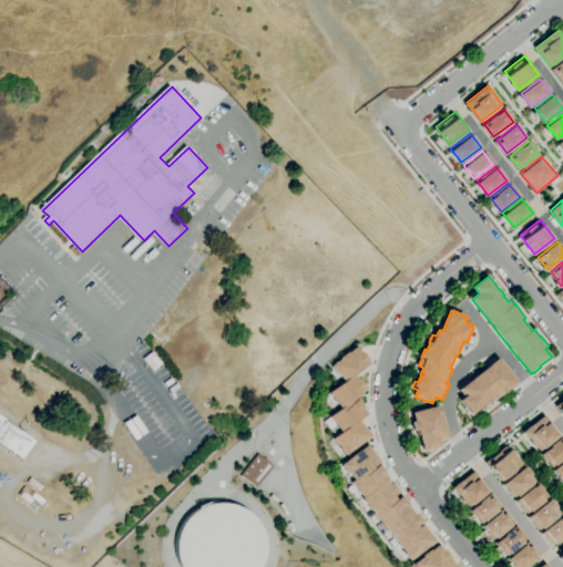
[(349,455),(343,447),(344,447),(337,439),(345,432),(333,418),(344,409),(333,393),(347,381),(341,373),(340,374),(335,367),(344,359),(343,359),(350,352),(351,353),(359,347),(364,352),(365,351),(371,360),(370,361),(371,363),(357,375),(360,379),(367,387),(368,387),(371,392),(367,395),(365,393),(354,402),(355,404),(360,400),(367,409),(366,410),(369,414),(361,421),(375,437),(369,442),(368,441),(349,455)]
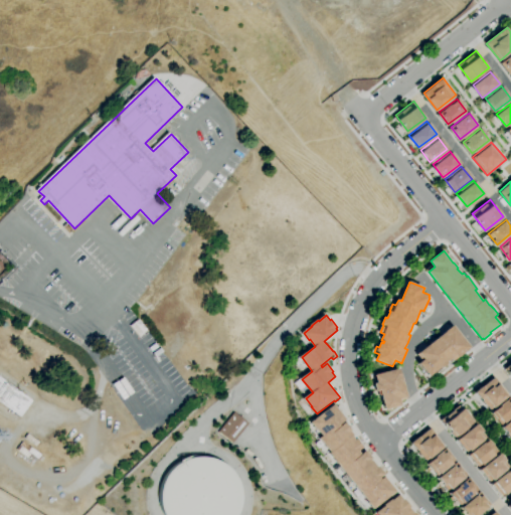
[(430,376),(419,364),(424,360),(419,353),(446,332),(454,325),(471,347),(465,352),(465,353),(459,358),(457,355),(447,363),(448,364),(443,368),(442,367),(430,376)]
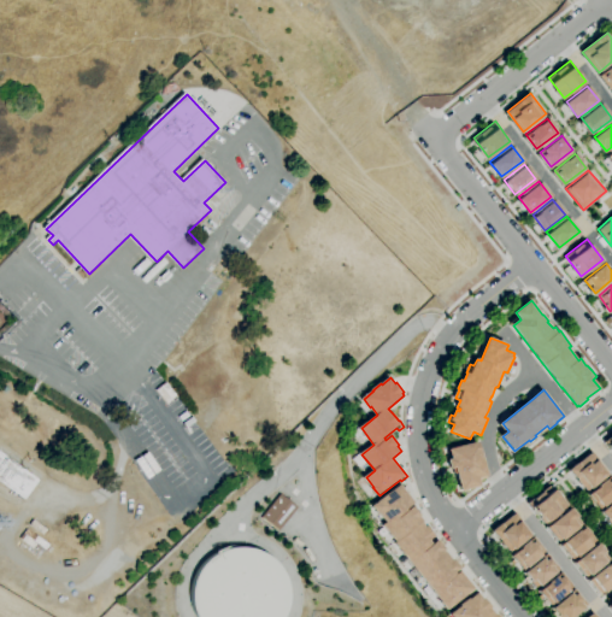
[(463,492),(457,468),(452,469),(449,459),(453,459),(451,450),(480,442),(482,453),(483,453),(489,476),(488,476),(488,479),(481,481),(482,486),(463,492)]
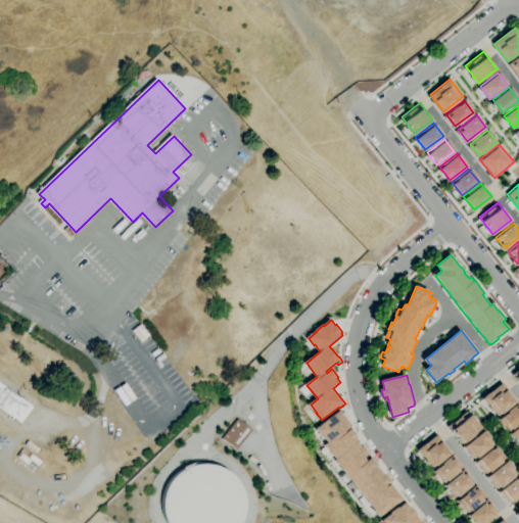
[(21,424),(17,422),(19,420),(0,406),(0,398),(2,396),(0,394),(0,384),(1,383),(8,388),(8,387),(36,407),(29,416),(24,423),(22,422),(21,424)]
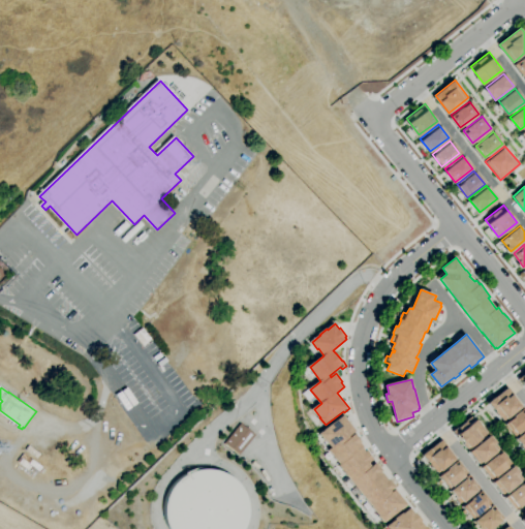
[(507,419),(499,408),(496,411),(490,403),(497,398),(510,387),(524,406),(507,419)]
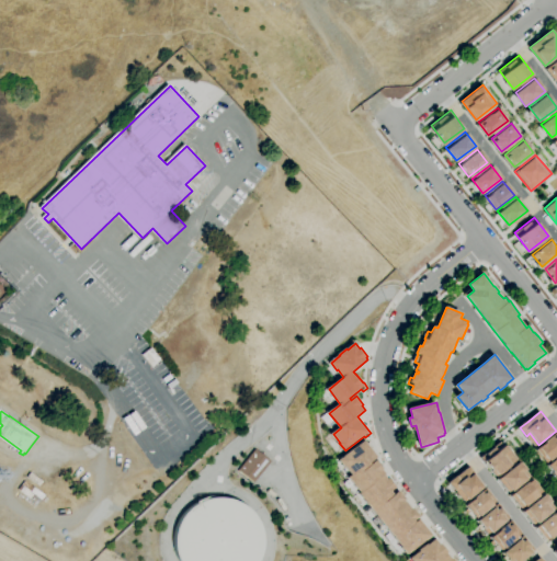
[(556,457),(550,461),(545,455),(543,457),(536,450),(546,443),(545,443),(553,436),(553,437),(556,435),(556,457)]
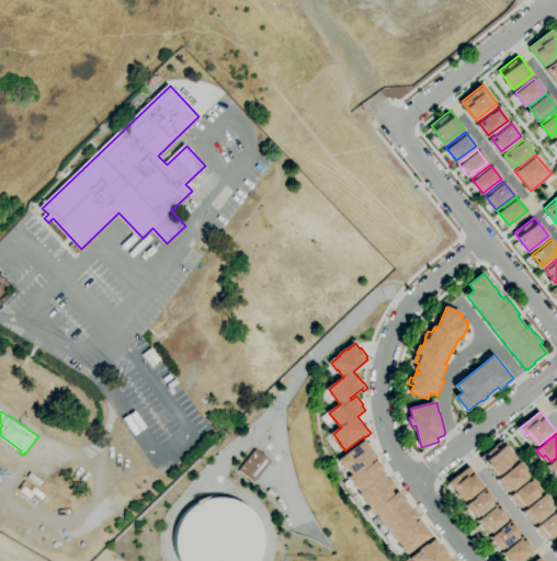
[(409,554),(404,547),(397,539),(397,538),(373,508),(362,494),(363,493),(351,478),(354,476),(348,467),(348,468),(341,460),(365,441),(378,457),(376,459),(384,469),(383,470),(386,473),(385,474),(389,480),(390,479),(397,487),(396,488),(399,492),(400,491),(407,499),(405,501),(412,510),(415,508),(420,516),(415,521),(417,523),(420,519),(434,537),(429,540),(428,539),(409,554)]
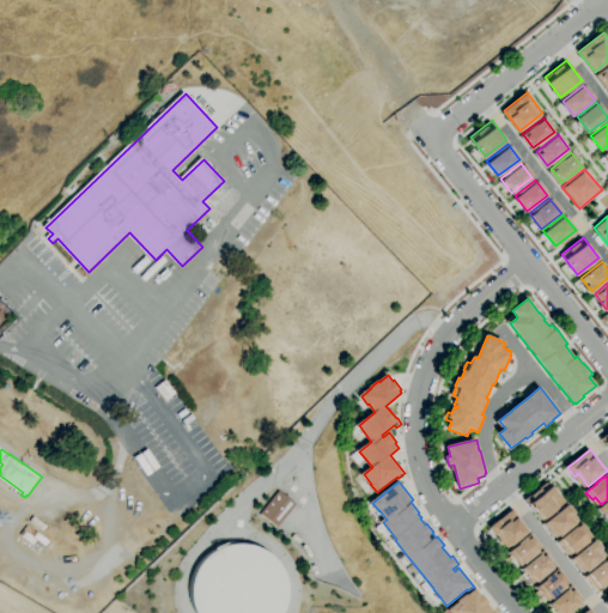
[(543,520),(539,515),(533,507),(530,504),(535,501),(532,497),(541,490),(543,493),(552,487),(555,492),(557,491),(557,492),(558,492),(564,499),(563,499),(565,503),(543,520)]
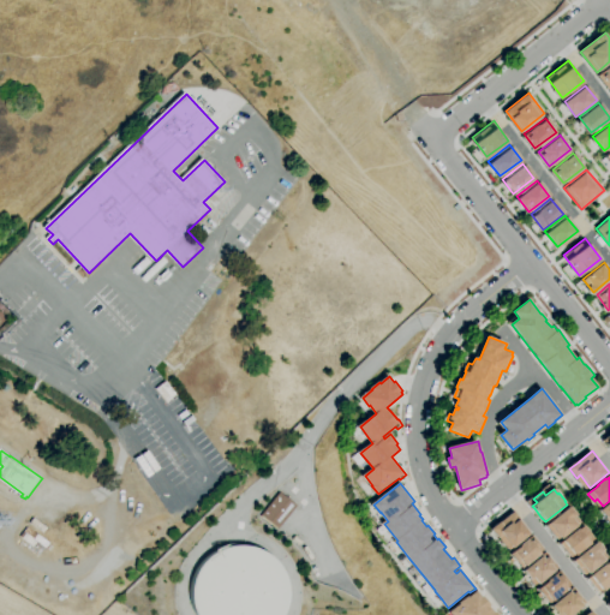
[(282,530),(265,517),(283,493),(300,506),(282,530)]
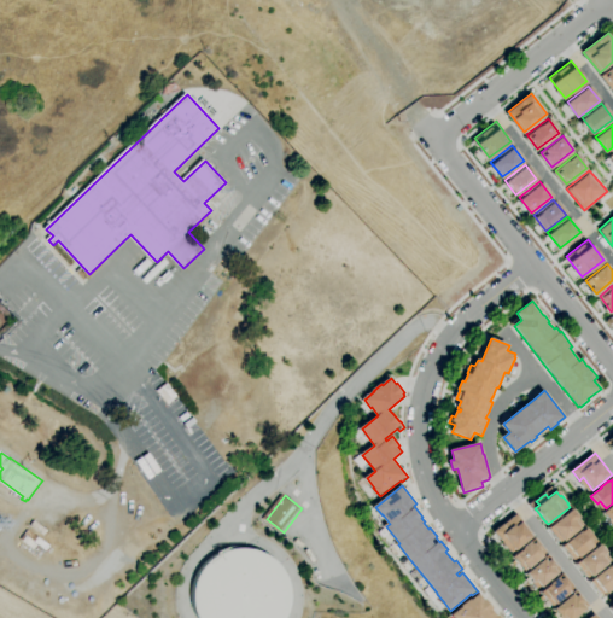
[(564,542),(552,526),(572,509),(585,525),(564,542)]
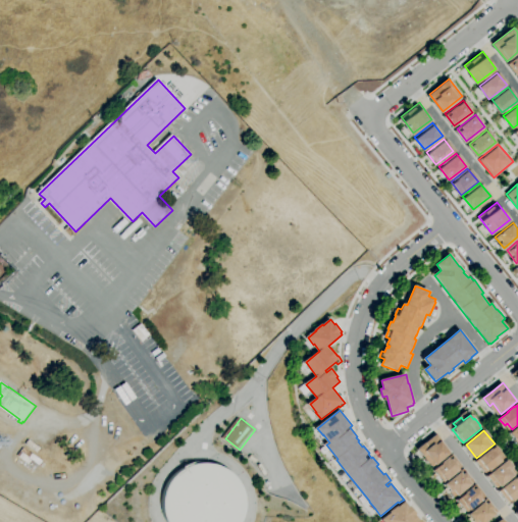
[(433,467),(430,464),(426,459),(425,457),(424,457),(418,450),(426,444),(438,434),(443,440),(442,441),(451,454),(436,465),(437,465),(433,467)]
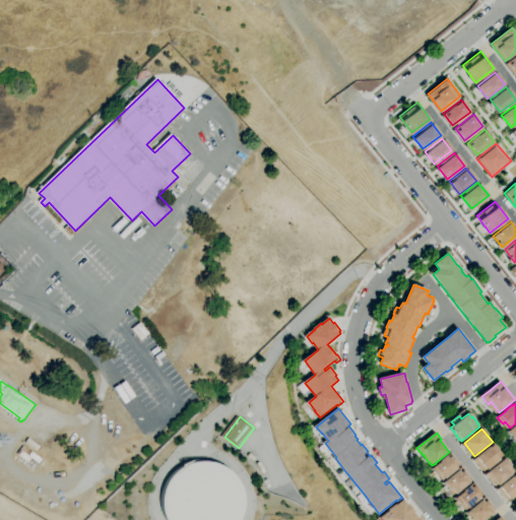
[(40,450),(27,442),(30,438),(42,446),(40,450)]
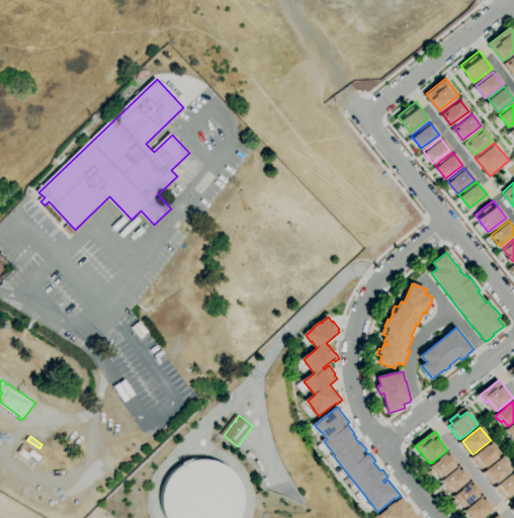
[(485,468),(475,456),(487,445),(488,446),(492,442),(496,447),(497,447),(502,454),(497,458),(485,468)]
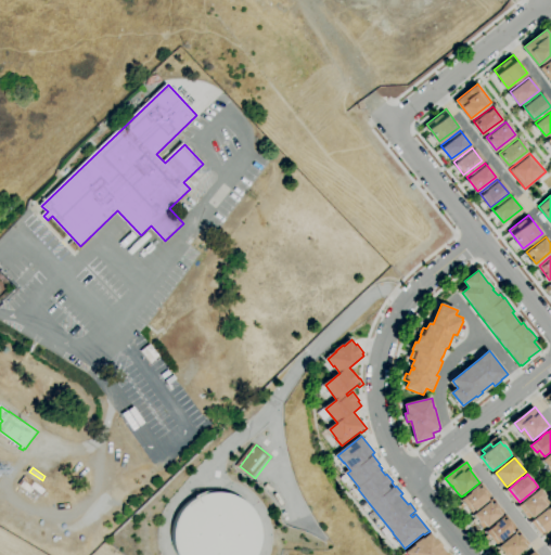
[(46,495),(40,492),(37,495),(35,493),(35,494),(22,485),(27,476),(35,481),(31,486),(34,487),(37,482),(49,491),(46,495)]
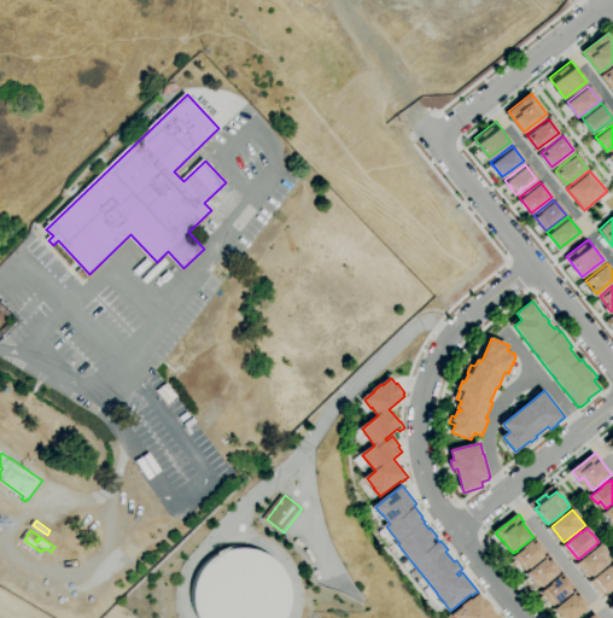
[(523,573),(515,563),(518,560),(515,557),(525,549),(524,548),(532,542),(532,543),(538,538),(549,552),(544,557),(530,570),(527,571),(526,570),(523,573)]
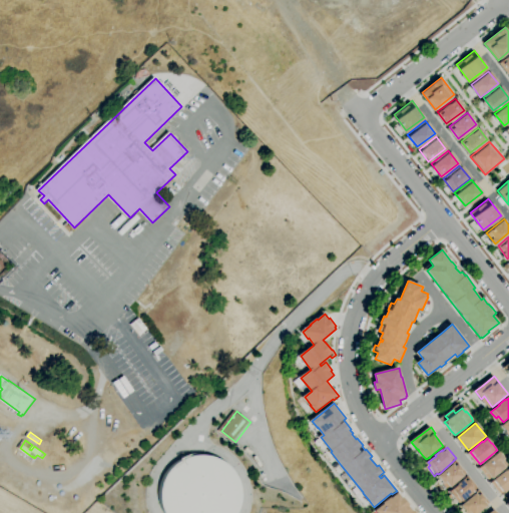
[(492,479),(481,466),(499,452),(504,458),(503,459),(508,465),(492,479)]
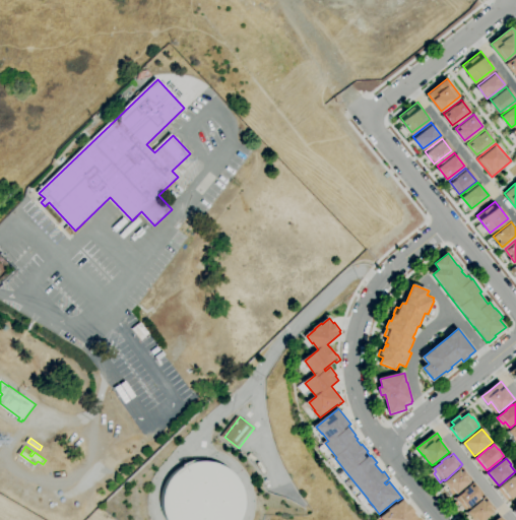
[(222,465),(232,471),(243,485),(246,506),(241,519),(169,519),(166,511),(165,493),(173,475),(189,463),(205,460),(222,465)]
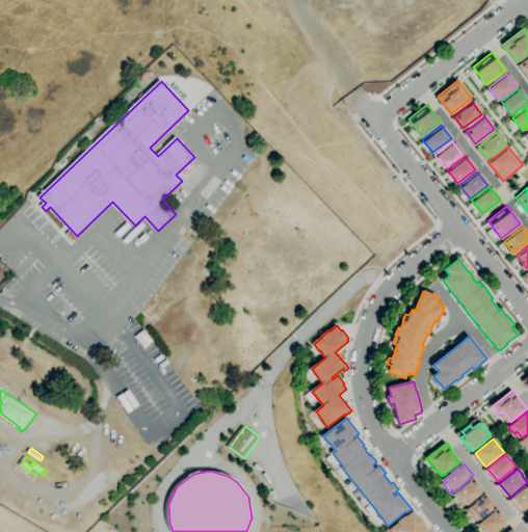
[(463,508),(455,500),(457,498),(454,494),(471,481),(475,478),(485,490),(481,494),(481,495),(468,506),(467,505),(463,508)]
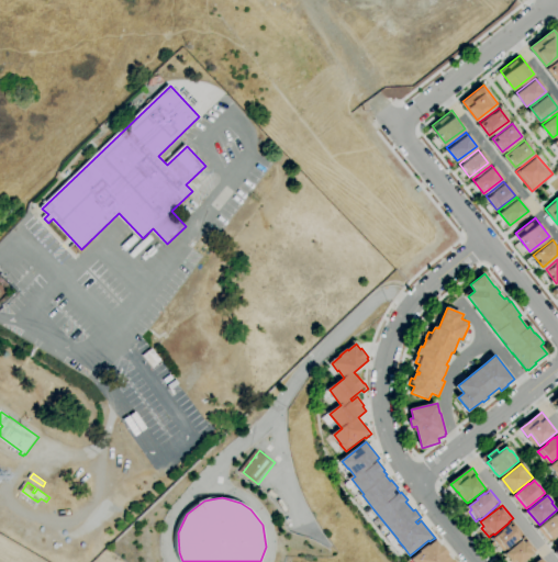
[(557,536),(553,540),(540,526),(555,515),(555,516),(557,514),(557,536)]
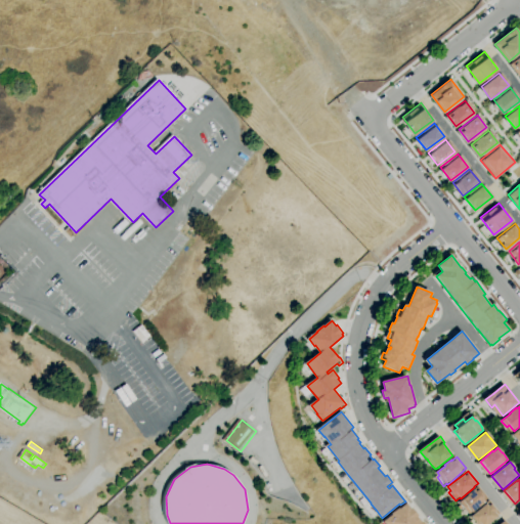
[(468,516),(464,511),(463,511),(461,508),(463,506),(460,503),(469,495),(468,494),(474,489),(475,490),(480,486),(489,497),(485,501),(486,501),(470,515),(470,514),(468,516)]
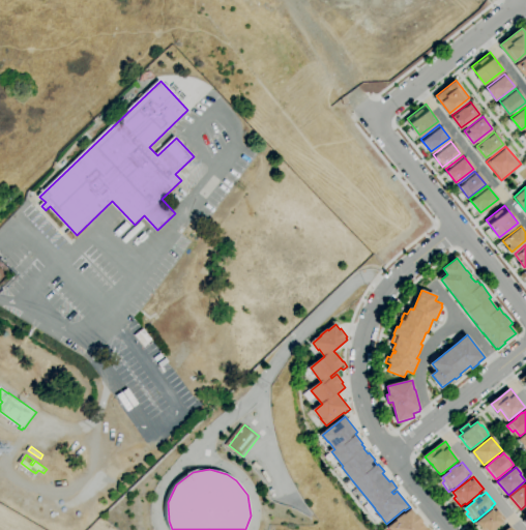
[(496,505),(506,519),(492,529),(484,529),(476,520),(496,505)]
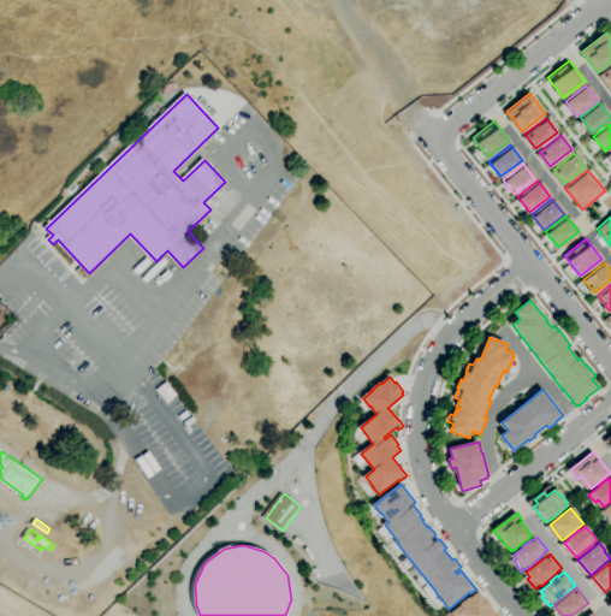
[(454,615),(452,614),(462,605),(461,604),(469,597),(470,598),(479,592),(484,598),(485,597),(492,606),(491,608),(493,610),(492,610),(496,615),(498,612),(500,615),(454,615)]
